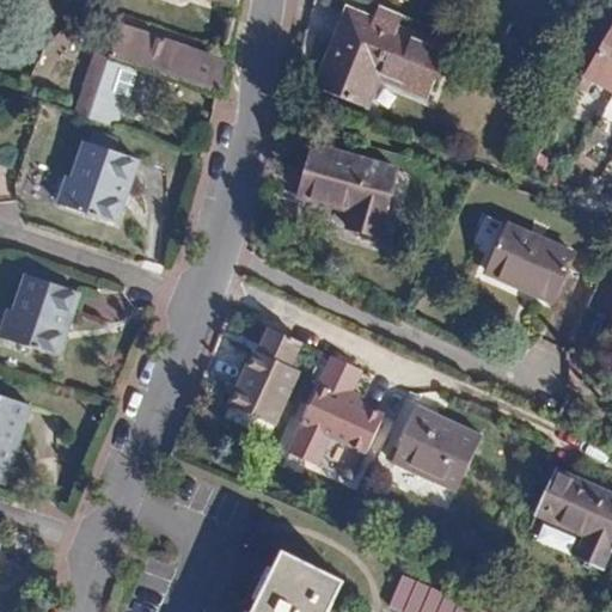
[(403,16),(379,6),(373,20),(397,30),(403,16)]
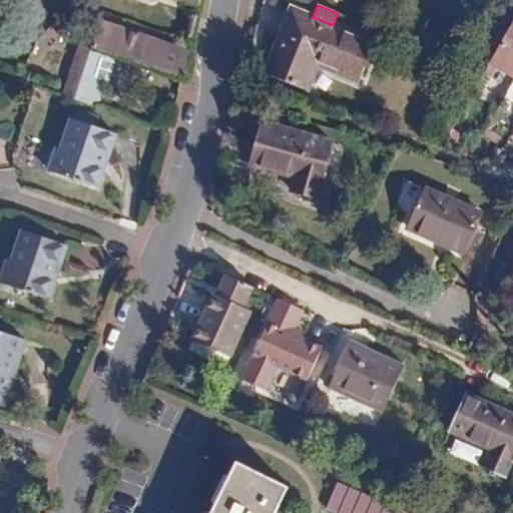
[(333,25),(313,17),(292,9),(266,73),(306,90),(316,63),(358,80),(374,42),(333,25)]
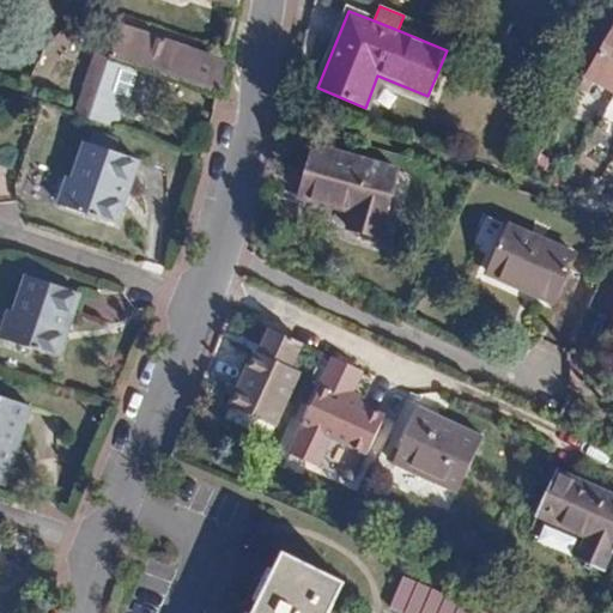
[(612,23),(584,73),(605,85),(612,89),(612,23)]
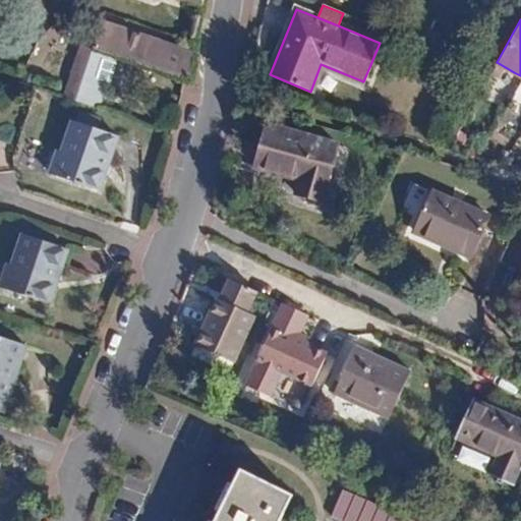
[(142,64),(152,38),(102,20),(101,24),(91,21),(82,45),(80,44),(70,75),(62,97),(96,108),(119,57),(142,64)]
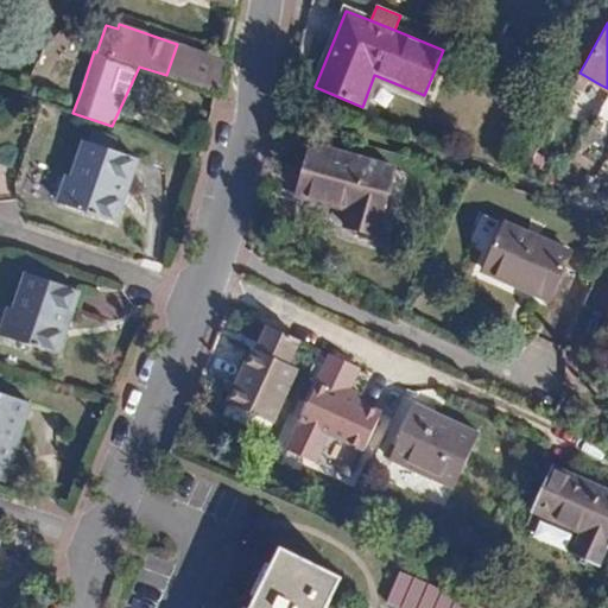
[(217,92),(227,62),(177,44),(166,75),(217,92)]
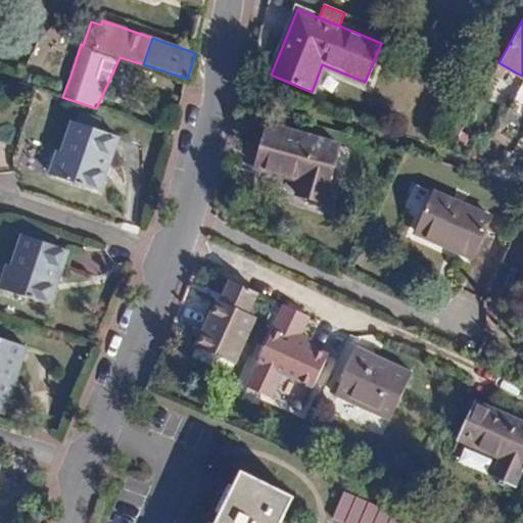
[(466,122),(472,109),(462,104),(456,115),(466,122)]
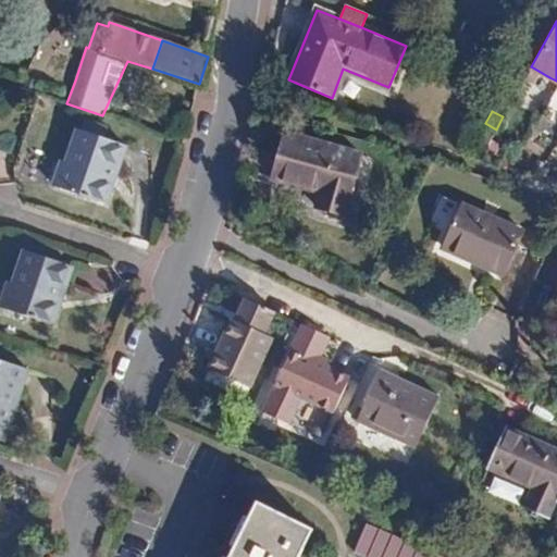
[(79,132),(103,139),(107,128),(84,121),(79,132)]
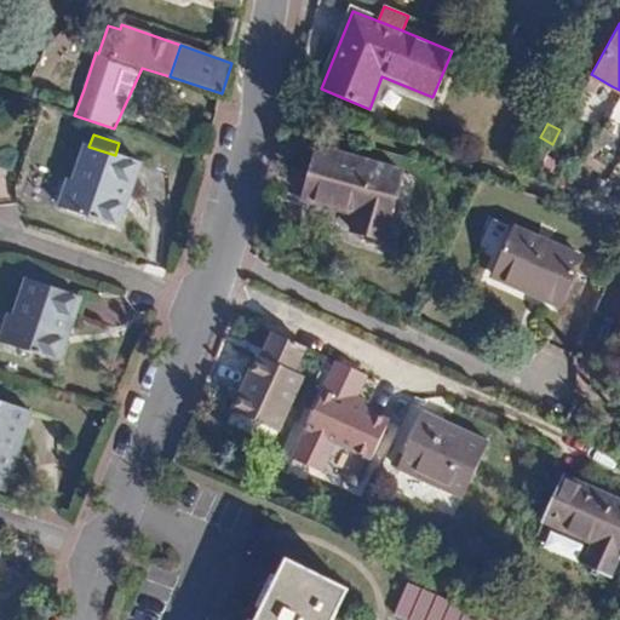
[(139,164),(115,155),(89,147),(85,144),(72,181),(68,179),(58,207),(118,228),(124,210),(119,207),(128,178),(135,181),(139,164)]
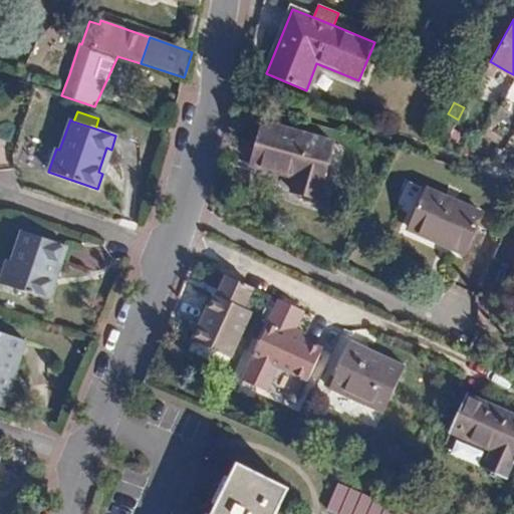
[(251,166),(294,177),(290,193),(317,200),(332,142),(262,122),(251,166)]
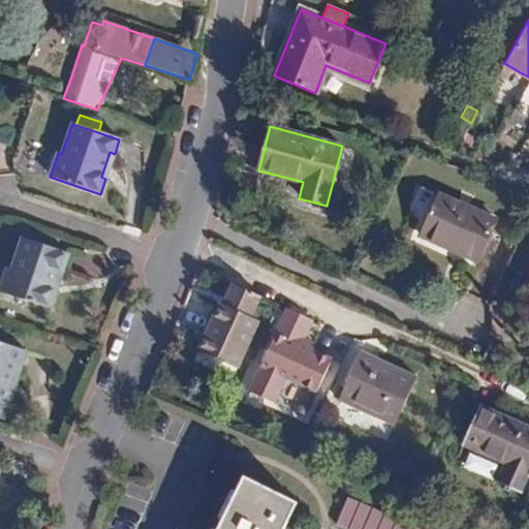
[(105,179),(115,154),(110,152),(101,177),(105,179)]
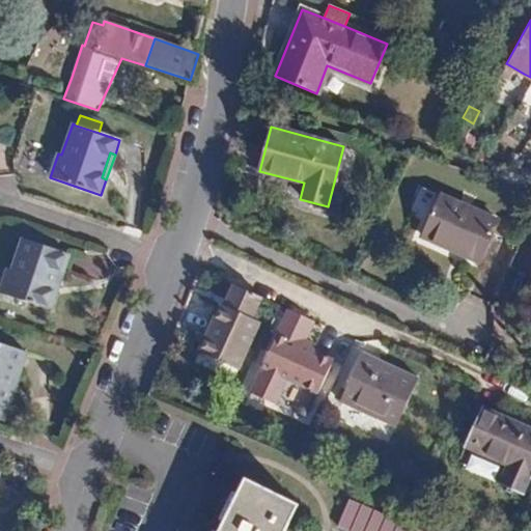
[(499,221),(439,194),(420,236),(480,263),(499,221)]
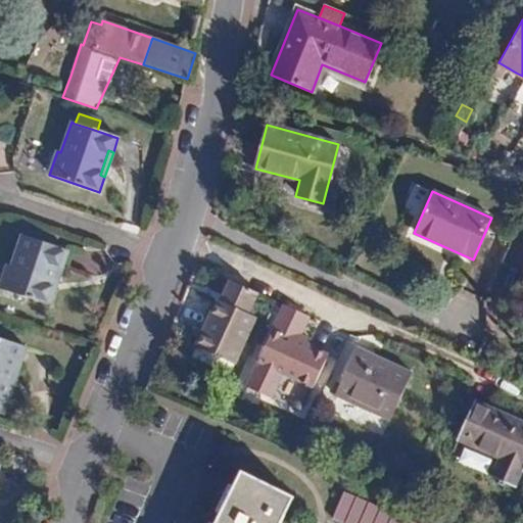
[(57,264),(62,265),(66,252),(21,237),(12,266),(8,265),(0,289),(48,305),(53,290),(49,289),(57,264)]
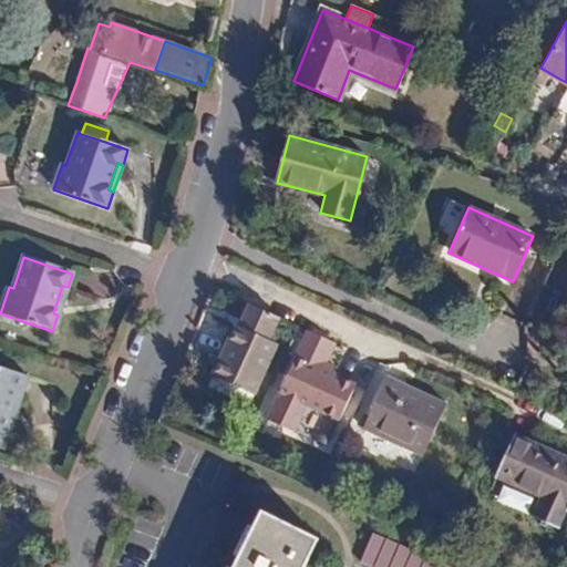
[(58,315),(68,287),(62,286),(53,313),(58,315)]
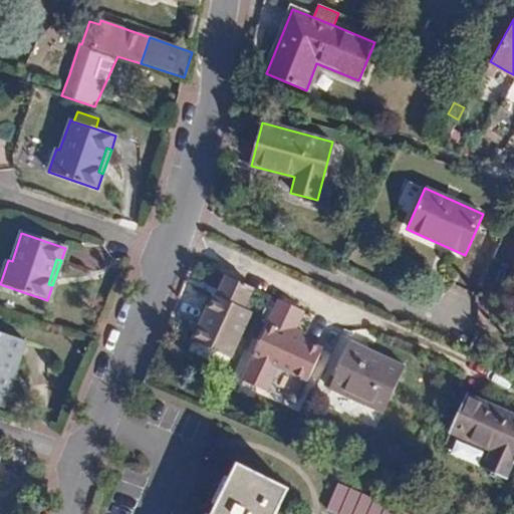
[(214,295),(188,350),(210,360),(214,351),(230,358),(251,312),(243,309),(252,288),(226,276),(220,289),(224,291),(221,298),(216,296),(214,295)]
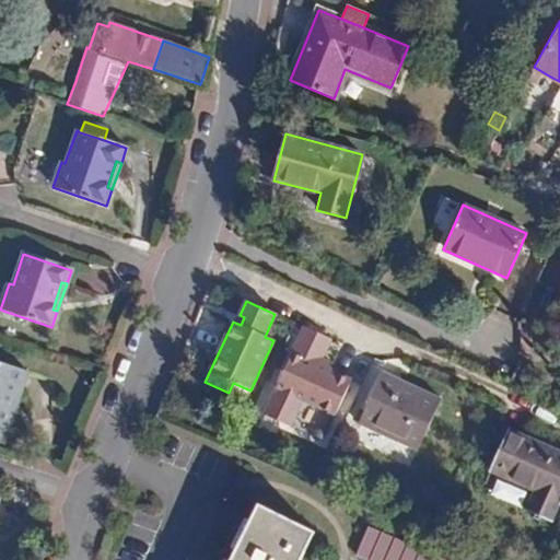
[(244,317),(240,315),(235,323),(241,325),(244,317)]
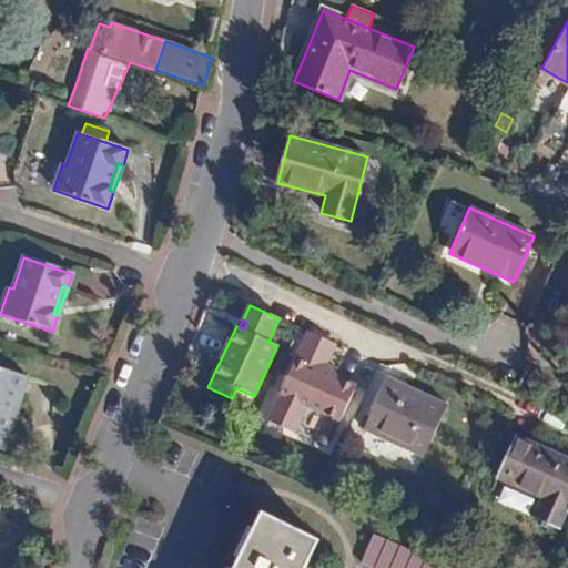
[(335,345),(308,333),(266,422),(293,434),(306,406),(340,422),(356,387),(334,377),(323,372),(325,366),(335,345)]
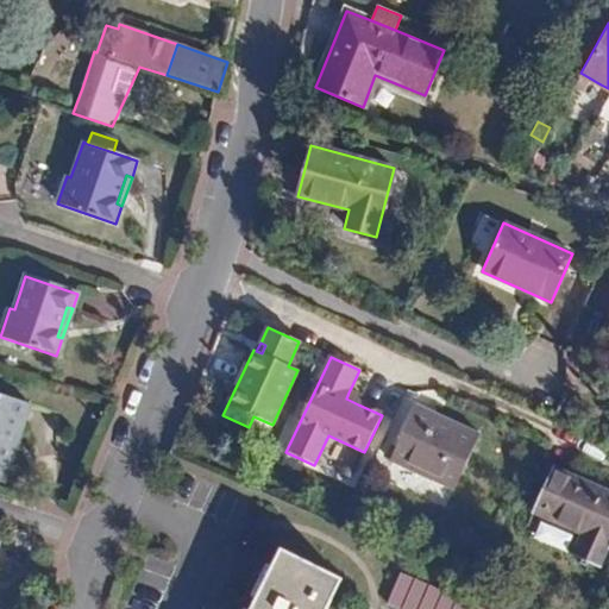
[(362,399),(349,393),(346,399),(358,405),(362,399)]
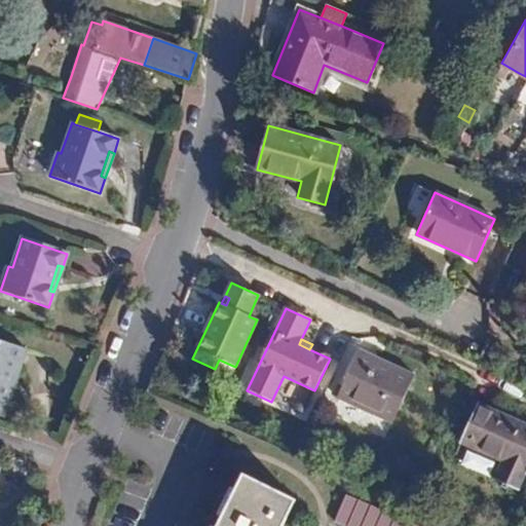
[(15,362),(21,364),(25,350),(0,341),(0,401),(7,404),(12,388),(7,386),(15,362)]
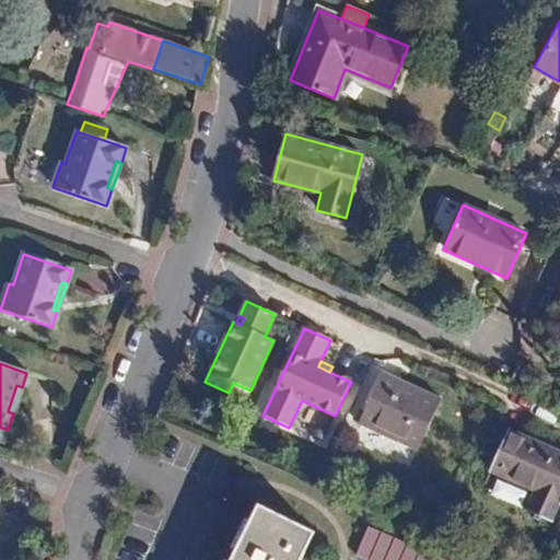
[(417,450),(440,400),(383,374),(360,423),(417,450)]
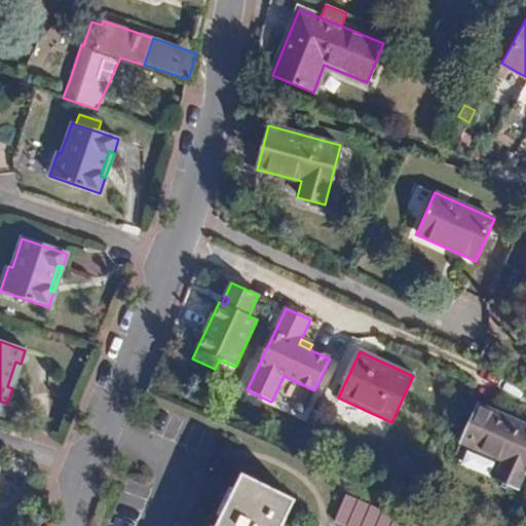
[(12,388),(21,364),(15,362),(7,386),(12,388)]
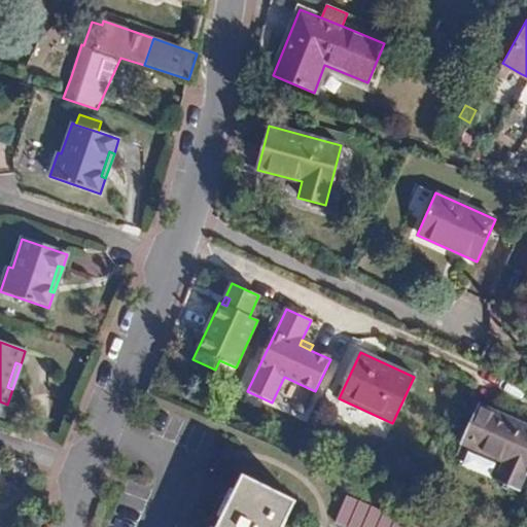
[(526,435),(520,432),(523,425),(480,406),(462,443),(504,461),(496,480),(519,490),(526,471),(526,435)]
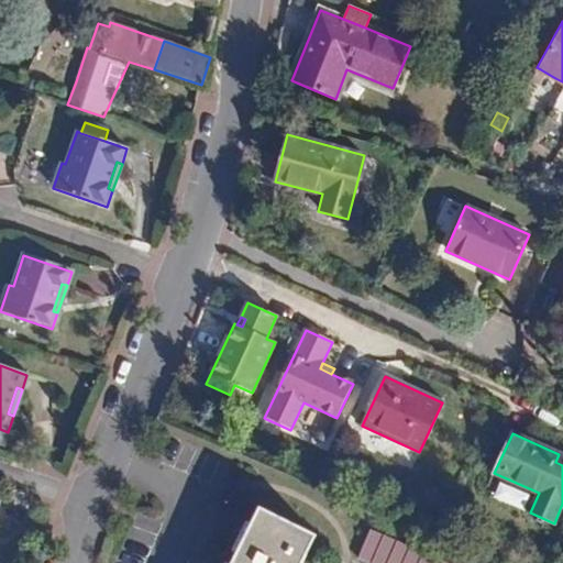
[(301,562),(316,536),(261,508),(232,562),(301,562)]
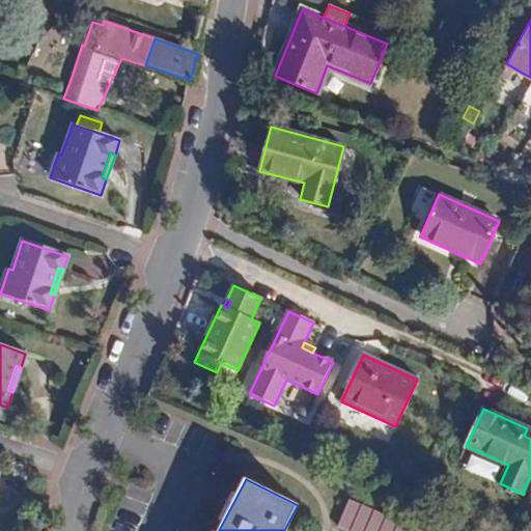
[(337,526),(348,530),(421,530),(350,499),(337,526)]
